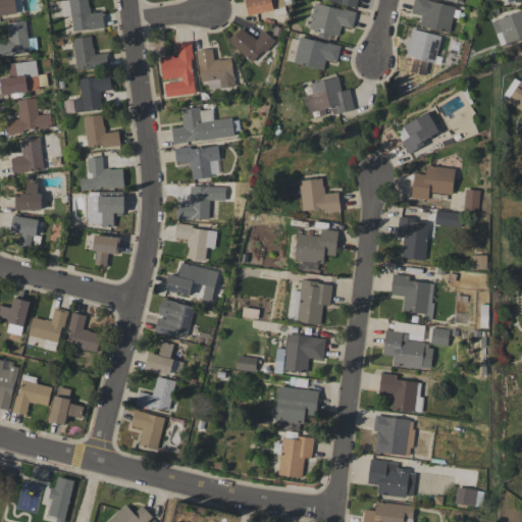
[(16,13),(0,14),(0,0),(21,0),(23,10),(16,11),(16,13)]
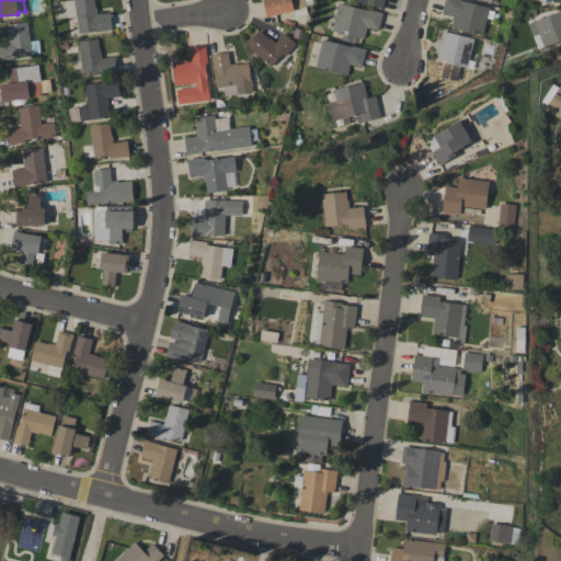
[(78,33),(73,0),(93,0),(95,8),(96,8),(96,14),(110,12),(112,30),(95,32),(95,31),(78,33)]
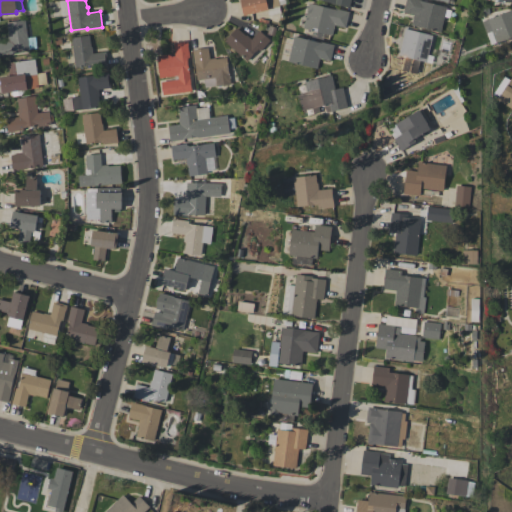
[(268,9),(243,15),(240,0),(277,0),(279,5),(268,8),(268,9)]
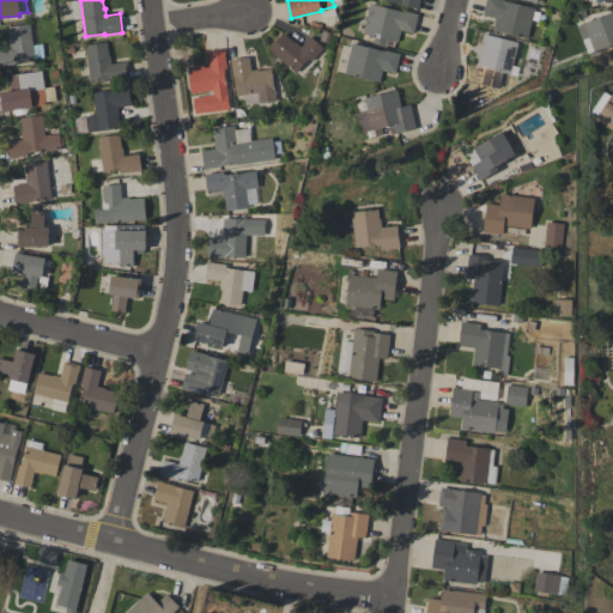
[(502,0),(534,8),(534,11),(539,12),(536,20),(532,19),(527,38),(492,30),(495,17),(481,14),(485,0),(502,0)]
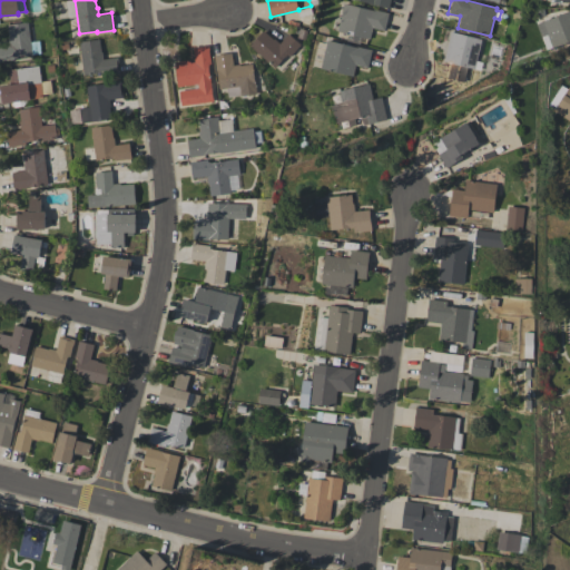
[(344,3),(373,10),(373,9),(389,13),(384,30),(372,28),(369,39),(337,31),(344,3)]
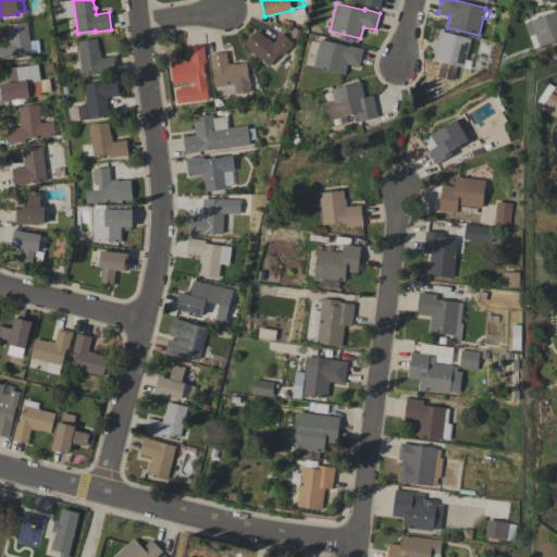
[(524,23),(556,9),(556,39),(540,47),(534,33),(529,35),(524,23)]
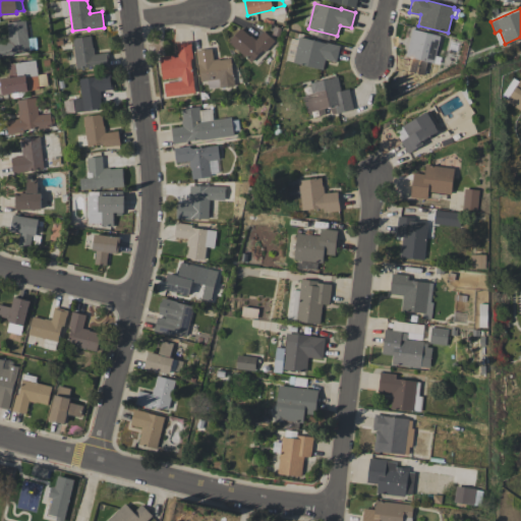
[(24,19),(27,39),(36,37),(37,48),(30,50),(15,52),(12,53),(13,55),(0,56),(0,42),(8,41),(7,35),(8,35),(6,22),(24,19)]
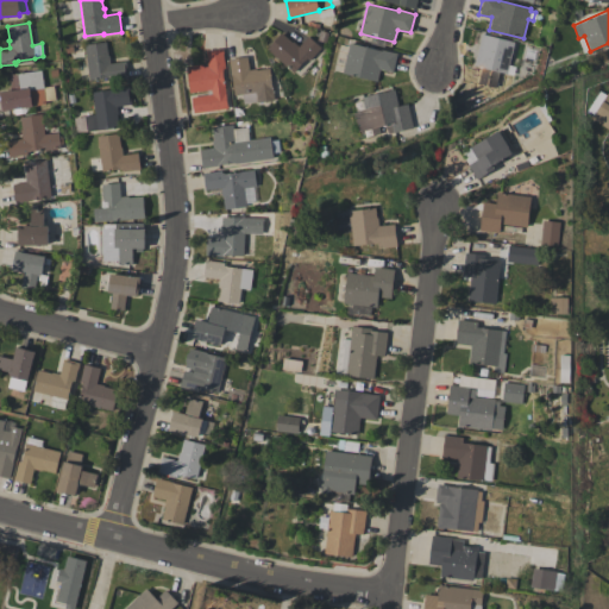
[(320,48),(309,61),(306,58),(294,73),(267,49),(281,32),(292,42),(293,41),(297,46),(297,48),(307,36),(320,48)]
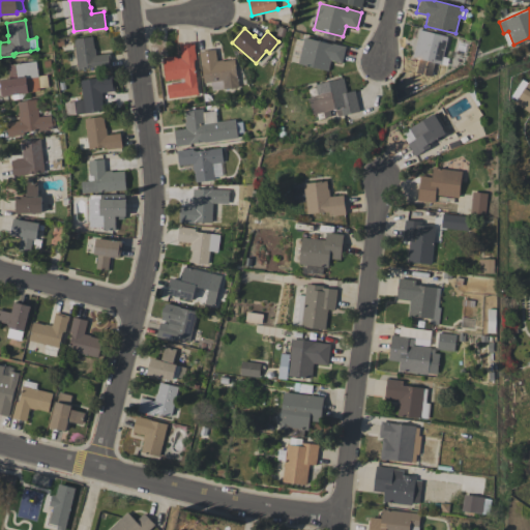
[(412,57),(419,29),(447,36),(440,64),(434,62),(431,77),(415,72),(419,58),(412,57)]
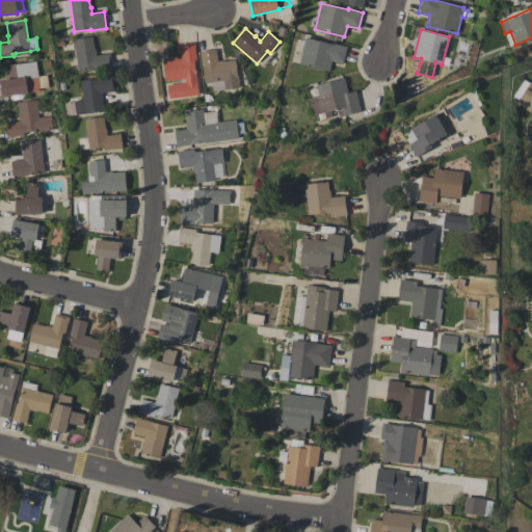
[(78,70),(74,40),(92,36),(94,48),(95,48),(96,55),(109,53),(111,68),(107,69),(95,70),(95,67),(78,70)]
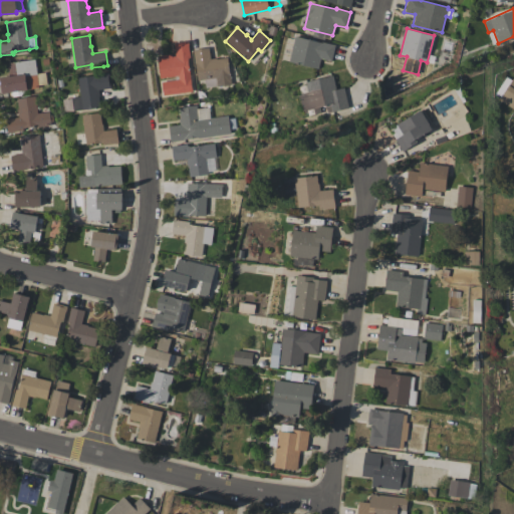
[(295,36),(321,42),(321,41),(335,45),(331,61),(320,58),(317,69),(288,61),(295,36)]
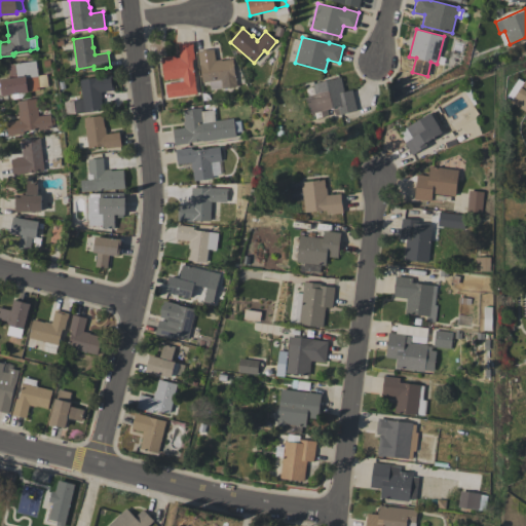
[(195,94),(166,98),(164,83),(181,81),(181,77),(163,79),(160,57),(175,55),(176,58),(180,58),(178,44),(192,42),(194,59),(192,59),(192,62),(194,75),(193,75),(194,82),(195,94)]
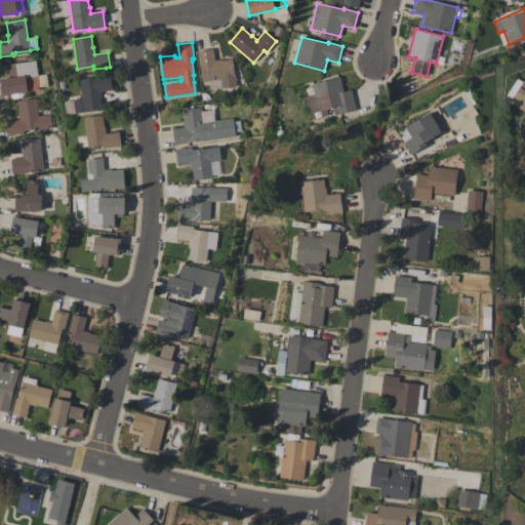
[(219,80),(201,82),(199,65),(197,50),(213,49),(214,59),(220,59),(232,58),(234,76),(235,76),(236,86),(221,88),(220,84),(219,80)]
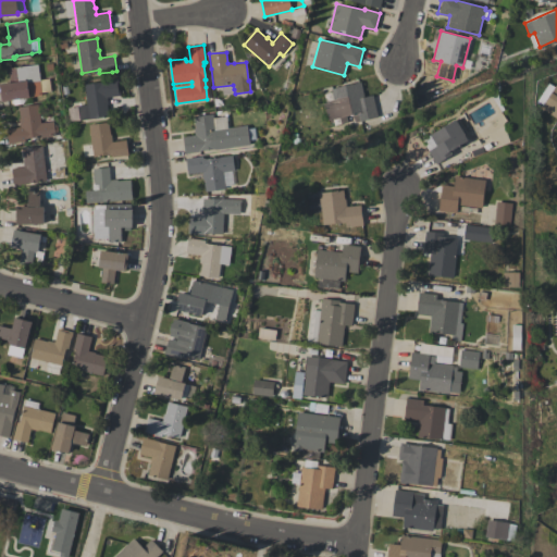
[(38,64),(39,79),(49,78),(50,93),(41,95),(29,97),(29,98),(1,101),(0,93),(0,83),(10,82),(8,67),(38,64)]
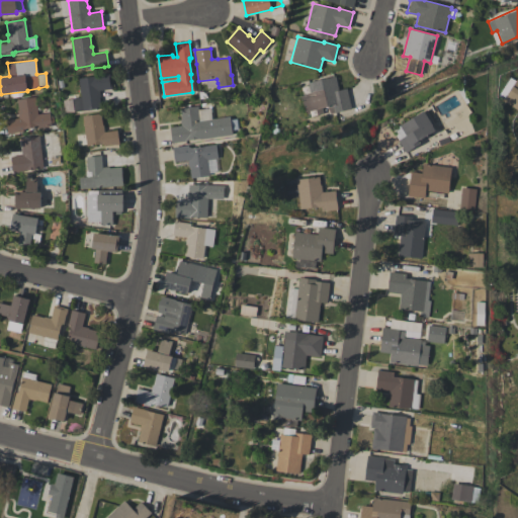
[(81,97),(78,78),(95,76),(95,75),(109,73),(111,89),(99,90),(100,97),(99,97),(101,108),(83,111),(83,110),(74,111),(72,98),(81,97)]
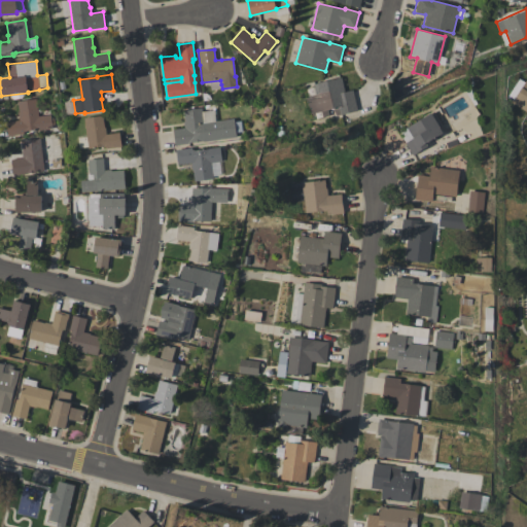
[(313,83),(341,77),(344,92),(352,90),(357,110),(340,114),(339,107),(310,113),(307,99),(316,97),(313,83)]
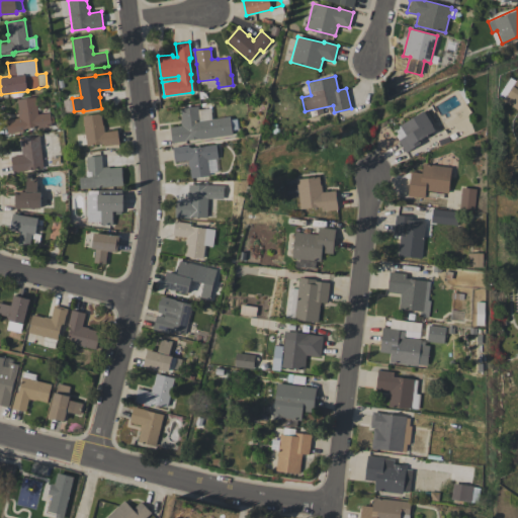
[(517,80),(517,109),(503,100),(504,98),(499,95),(510,77),(516,81),(516,79),(517,80)]
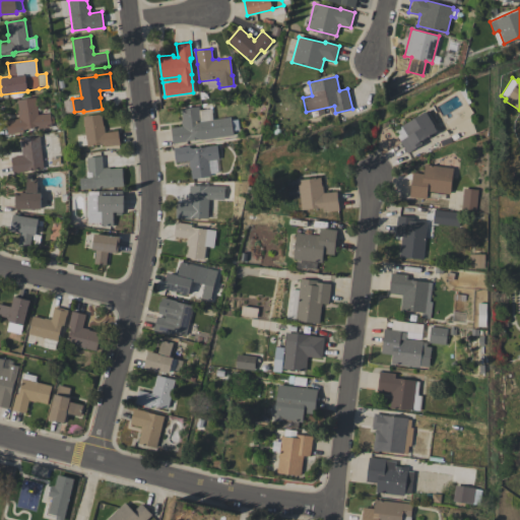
[(16,100),(36,98),(38,115),(50,113),(50,115),(53,117),(53,122),(51,124),(52,127),(37,129),(37,127),(25,129),(23,130),(23,131),(22,131),(22,132),(7,134),(6,120),(18,118),(17,111),(18,111),(16,100)]
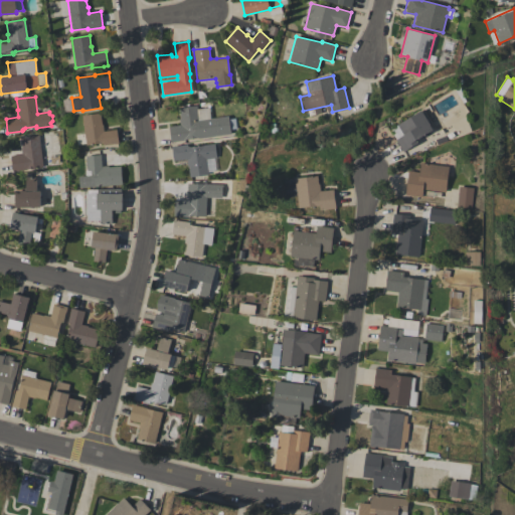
[(171,142),(168,126),(180,125),(179,118),(180,118),(178,108),(197,105),(197,109),(209,107),(210,118),(228,116),(228,119),(235,118),(236,127),(235,127),(235,128),(230,129),(230,134),(199,138),(198,137),(185,139),(185,140),(171,142)]
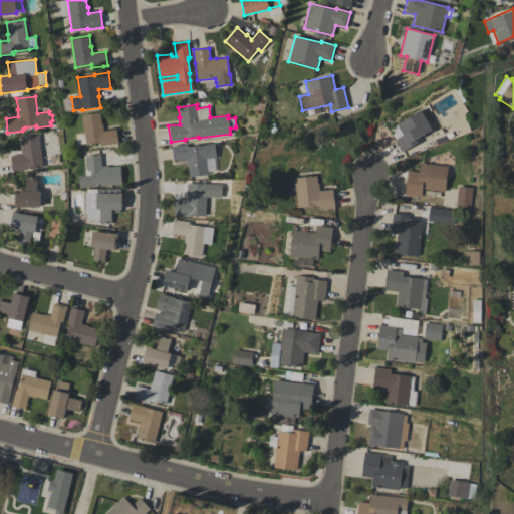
[(396,124),(421,109),(421,110),(424,108),(432,121),(429,123),(429,124),(432,129),(415,140),(417,143),(403,151),(396,139),(402,135),(396,124)]
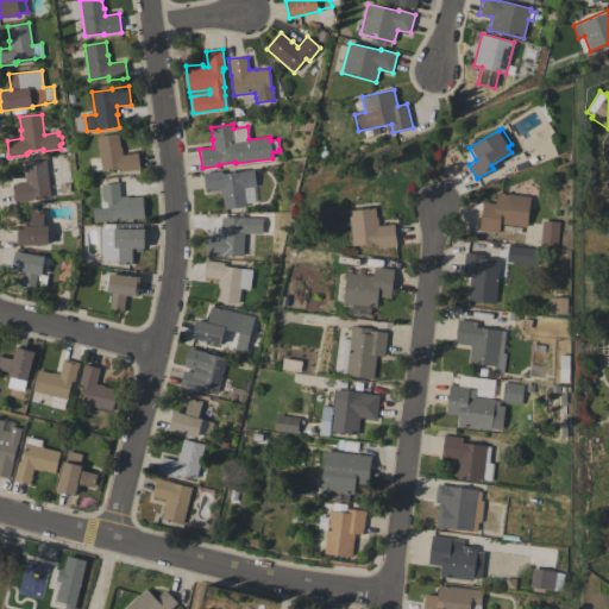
[(100,157),(96,136),(118,133),(120,146),(121,146),(123,155),(138,152),(139,169),(121,171),(120,169),(118,169),(101,171),(101,169),(92,170),(89,159),(100,157)]
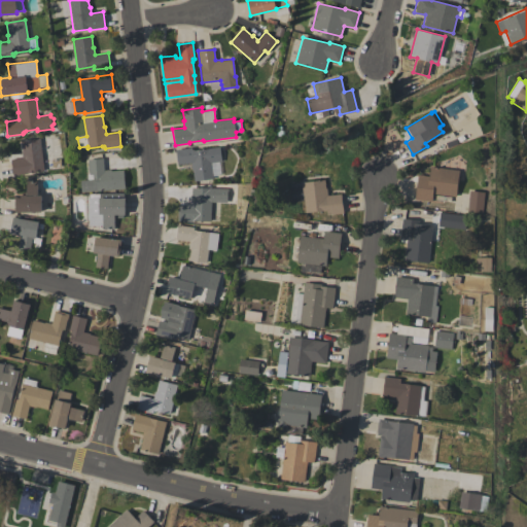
[(41,151),(44,170),(26,172),(27,173),(12,175),(10,159),(22,157),(22,151),(23,151),(21,140),(50,136),(53,149),(41,151)]
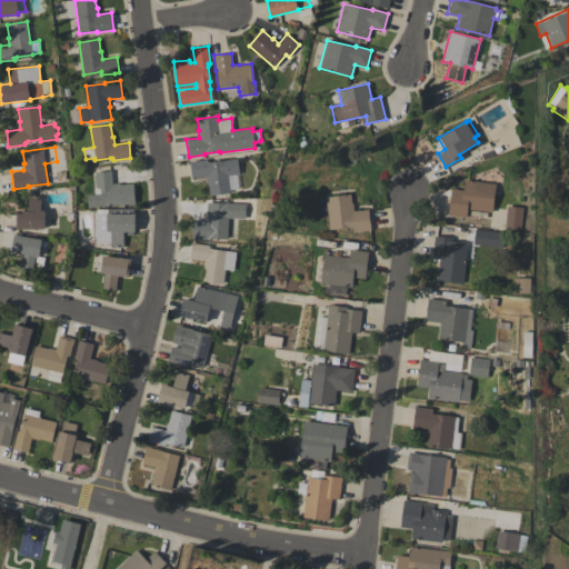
[(209,162),(237,158),(239,173),(227,176),(229,192),(223,193),(223,198),(215,199),(215,195),(209,196),(208,182),(207,182),(206,176),(191,177),(189,161),(207,159),(209,162)]
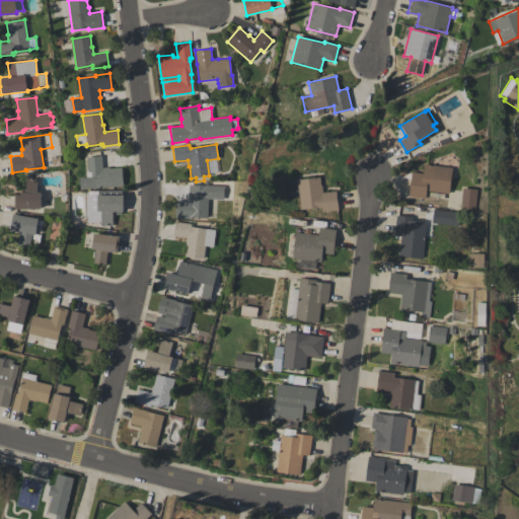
[(85,171),(87,171),(86,157),(101,155),(102,167),(109,167),(109,168),(122,167),(123,186),(79,189),(78,177),(85,176),(85,171)]
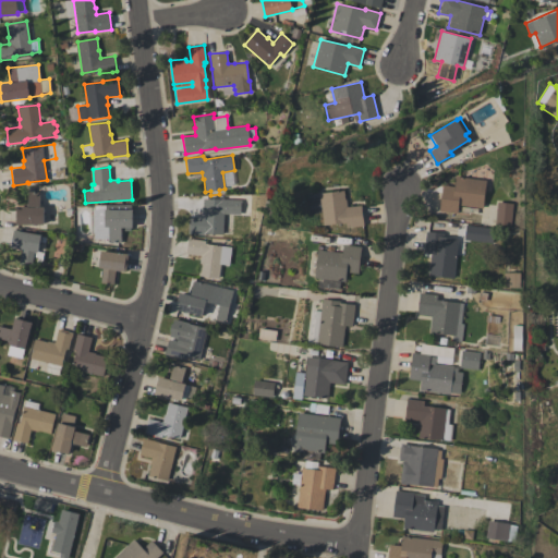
[(456,176),(486,180),(483,208),(458,205),(457,214),(439,210),(443,185),(453,186),(456,176)]
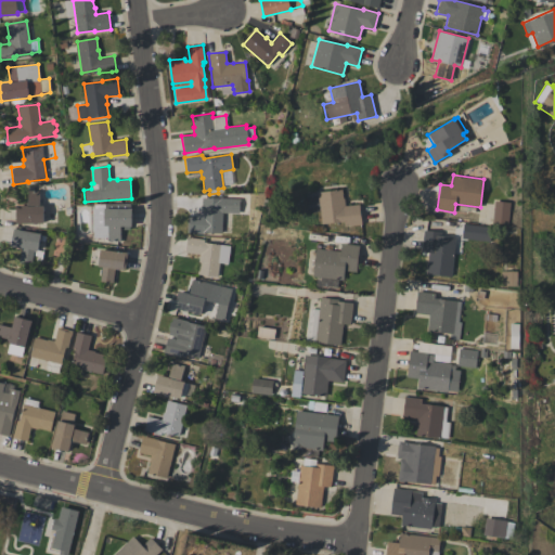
[(322,223),(318,192),(343,189),(344,198),(345,198),(345,205),(359,204),(362,224),(345,226),(344,221),(322,223)]
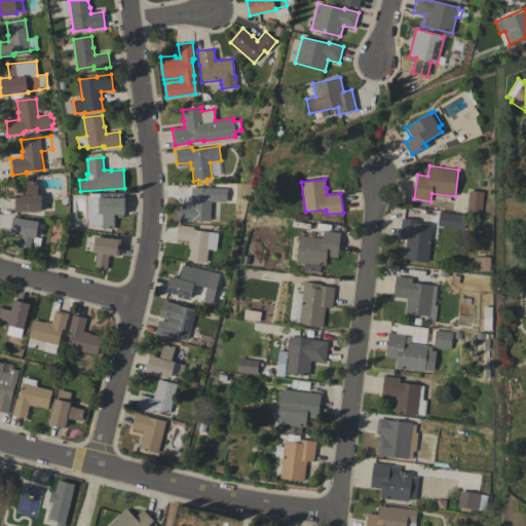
[(41,212),(15,212),(15,194),(26,194),(26,181),(37,181),(37,194),(40,194),(41,211),(41,212)]
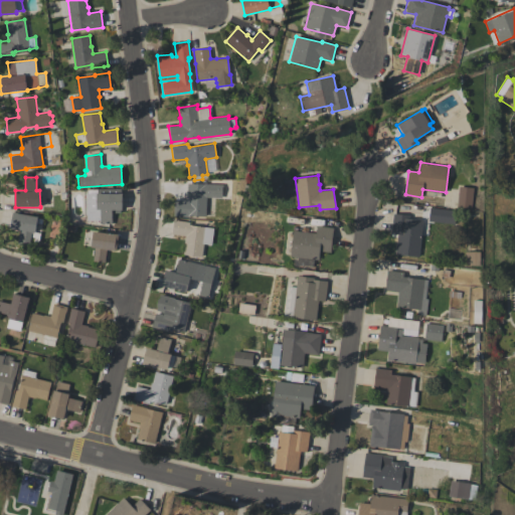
[(206,196),(205,215),(189,215),(189,216),(173,215),(174,200),(186,200),(187,194),(188,183),(215,184),(214,196),(206,196)]
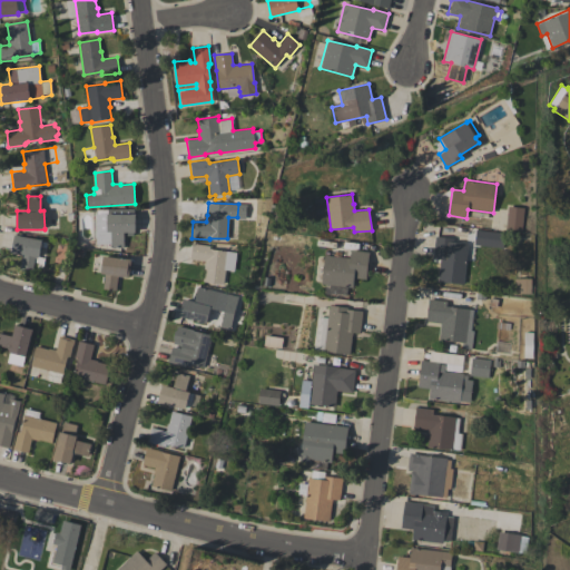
[(523,207),(521,229),(505,228),(508,206),(523,207)]
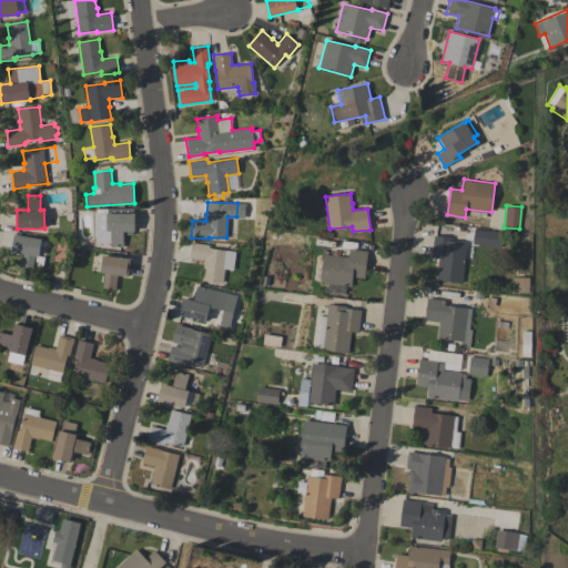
[(107,209),(133,208),(133,213),(134,213),(134,231),(132,231),(132,235),(123,235),(123,246),(110,246),(110,243),(95,243),(95,237),(94,237),(94,225),(93,225),(92,219),(94,219),(94,213),(97,213),(97,209),(107,209)]
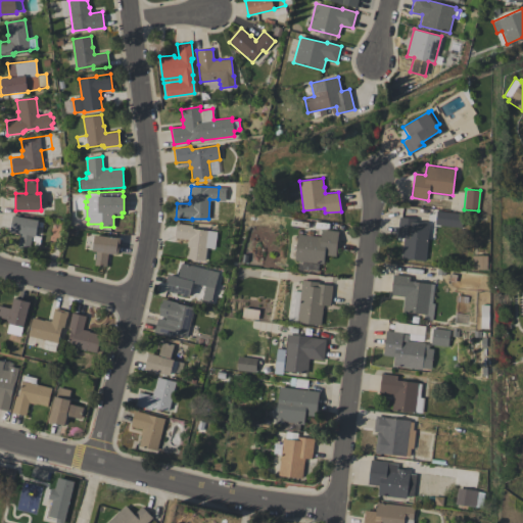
[(433,225),(458,226),(458,212),(434,211),(433,225)]
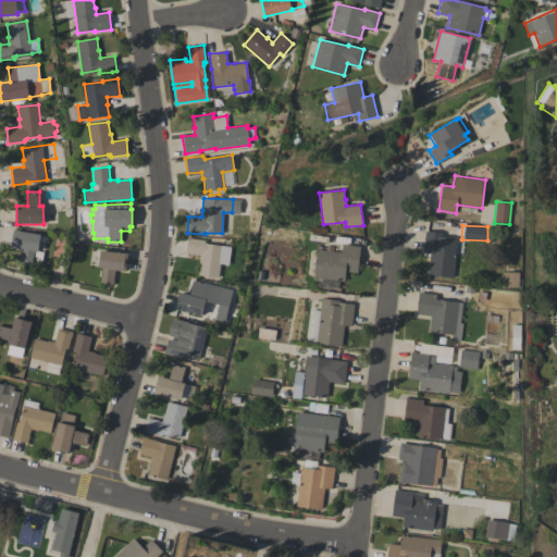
[(32,264),(19,262),(21,248),(11,247),(14,229),(19,230),(19,231),(40,234),(38,250),(34,250),(32,264)]
